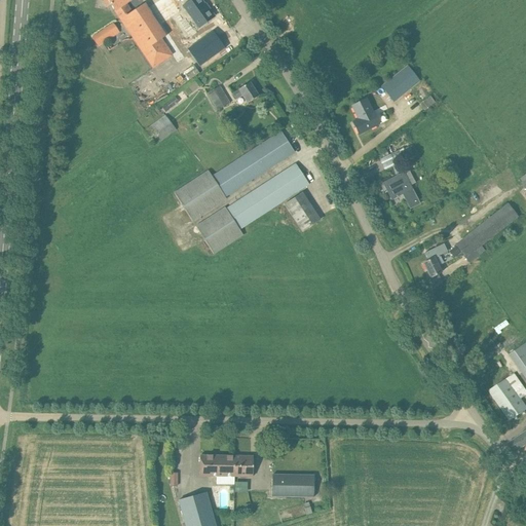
[(102,0),(106,5),(107,7),(110,5),(153,68),(172,55),(173,54),(161,39),(166,36),(144,4),(129,13),(124,5),(130,0),(129,0),(102,0)]
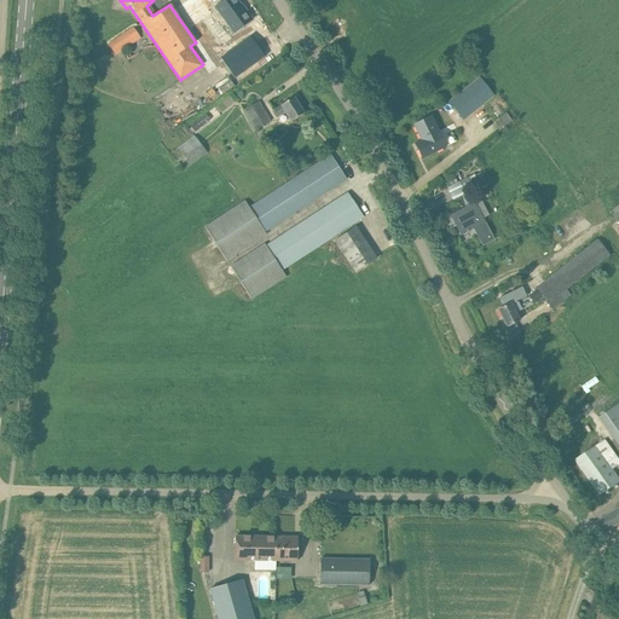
[(215,7),(233,33),(252,21),(241,5),(236,0),(224,0),(218,5),(217,6),(215,7)]
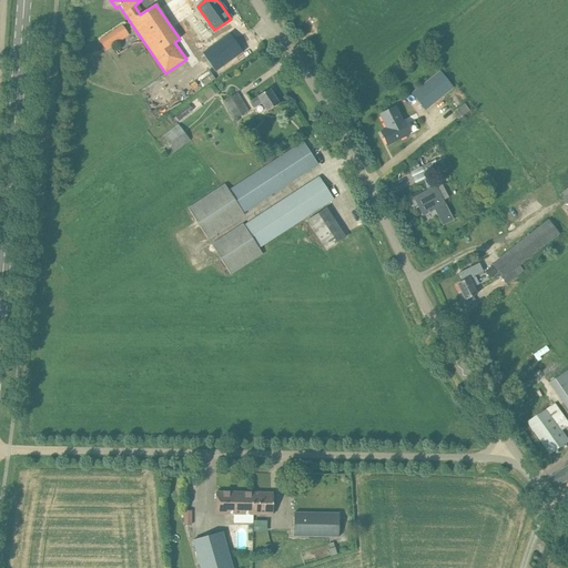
[(129,36),(122,24),(99,40),(107,50),(129,36)]
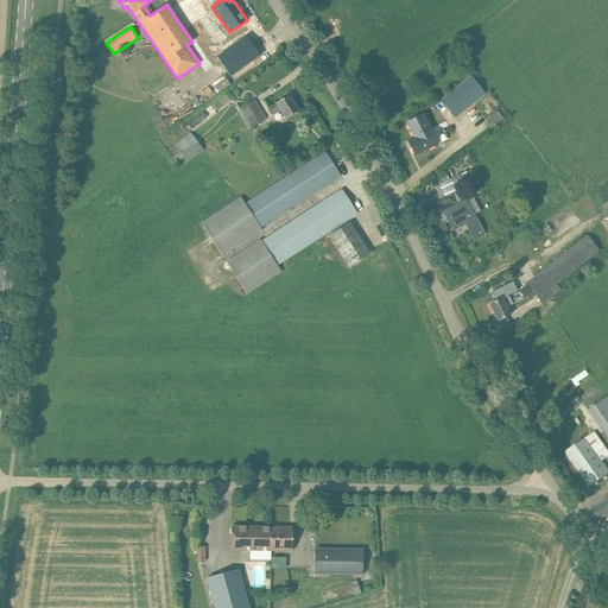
[(246,36),(216,57),(230,77),(260,56),(246,36)]
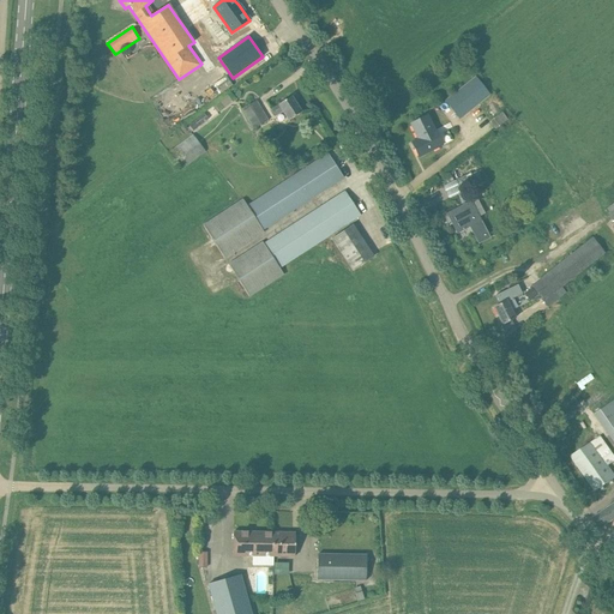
[(489,95),(475,77),(445,101),(459,119),(489,95)]
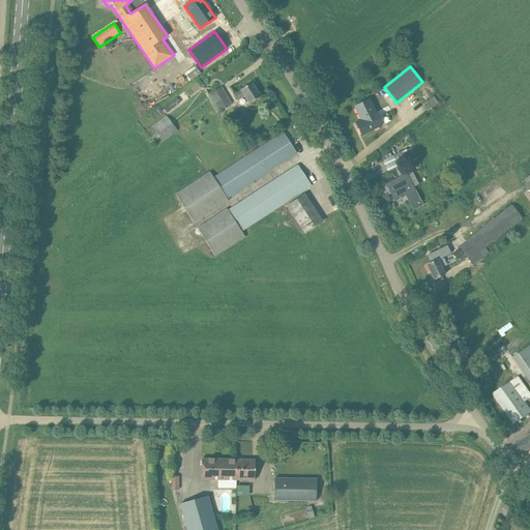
[(164,97),(178,87),(164,67),(149,78),(164,97)]
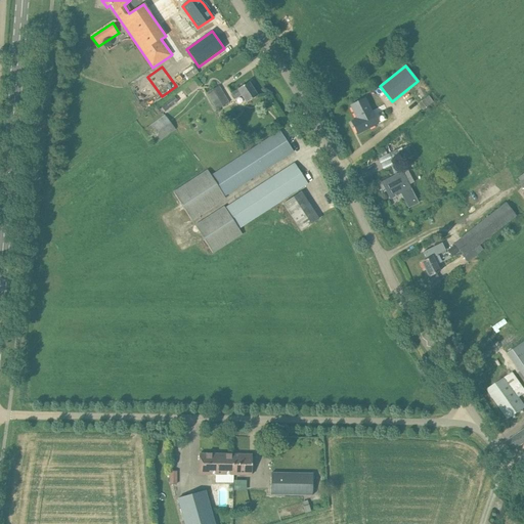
[(257,96),(248,83),(237,89),(231,94),(234,99),(242,94),(247,103),(257,96)]
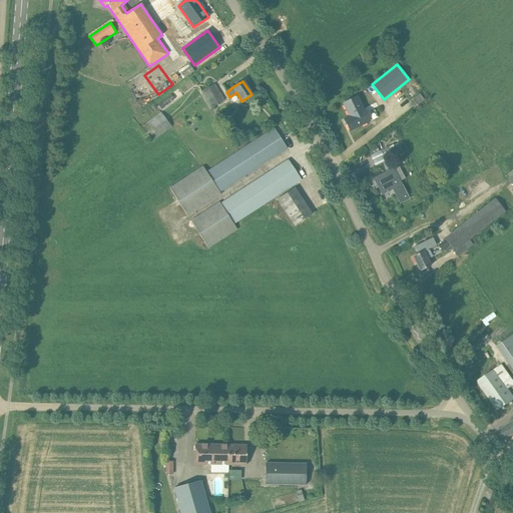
[(214,84),(202,91),(212,108),(224,101),(214,84)]
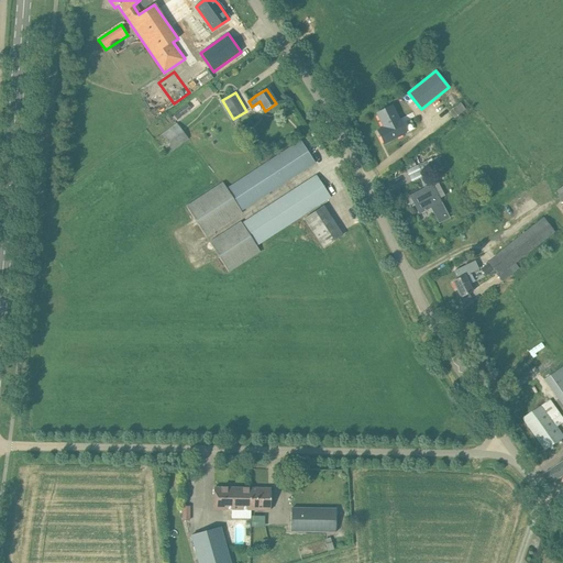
[(465,110),(461,103),(451,110),(455,117),(465,110)]
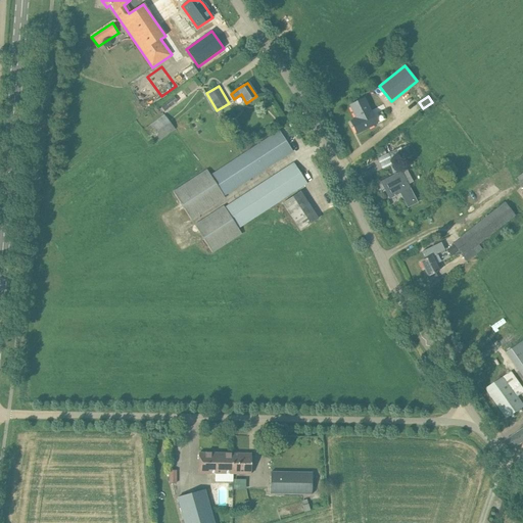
[(377,125),(364,98),(349,105),(358,123),(352,126),(357,134),(366,130),(377,125)]
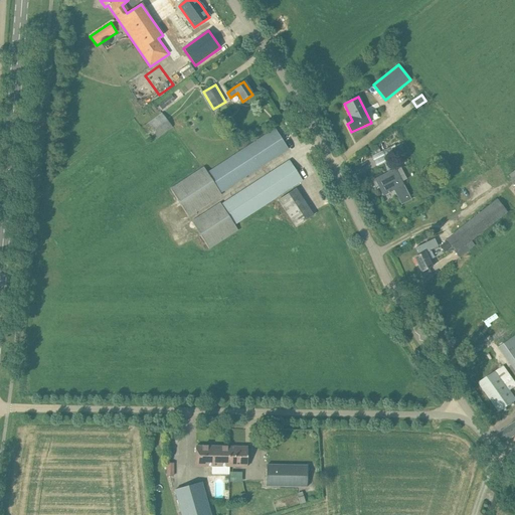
[(172,128),(161,113),(141,128),(152,142),(172,128)]
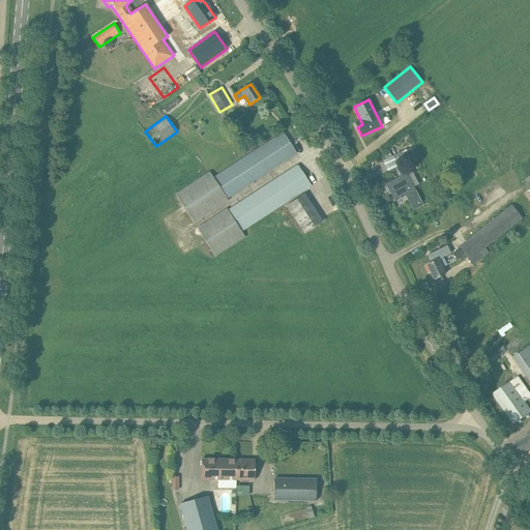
[(296,153),(283,133),(213,178),(209,173),(175,196),(193,223),(228,201),(227,199),(296,153)]
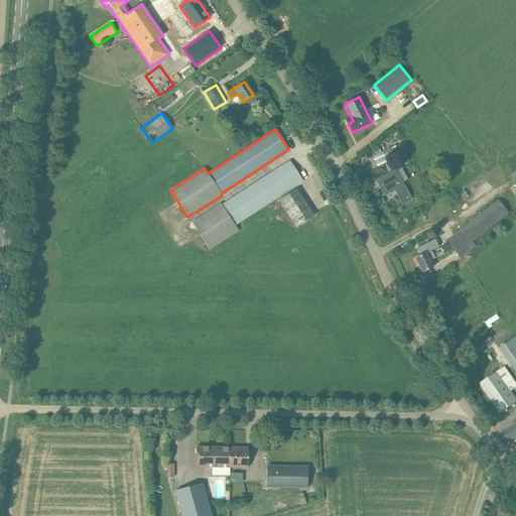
[(395,145),(383,151),(388,162),(405,153),(401,144),(396,146),(395,145)]
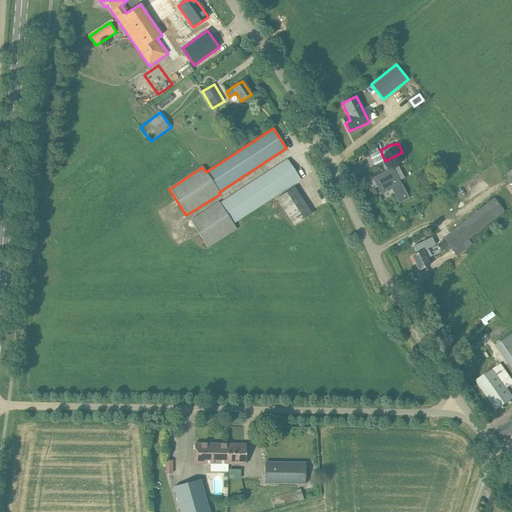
[(300,180),(287,160),(220,204),(219,202),(190,220),(207,247),(236,229),(233,224),(300,180)]
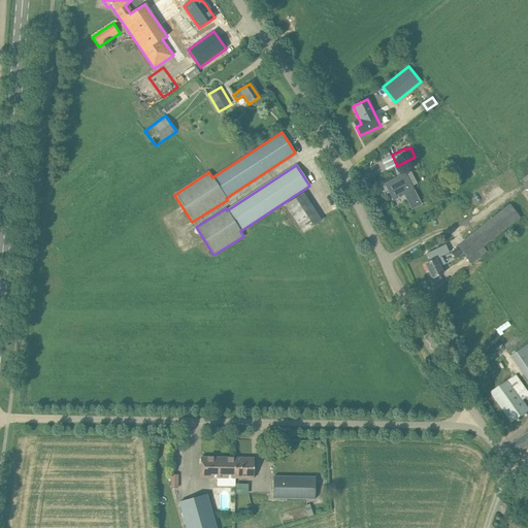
[(394,179),(385,184),(393,201),(403,196),(411,210),(422,205),(414,191),(405,173),(394,179)]
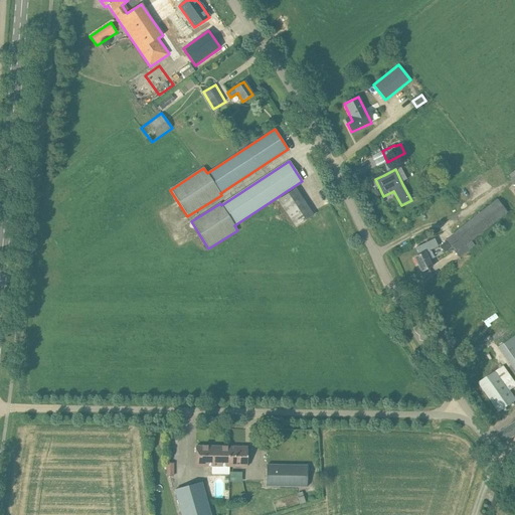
[(310,217),(293,190),(279,199),(296,226),(310,217)]
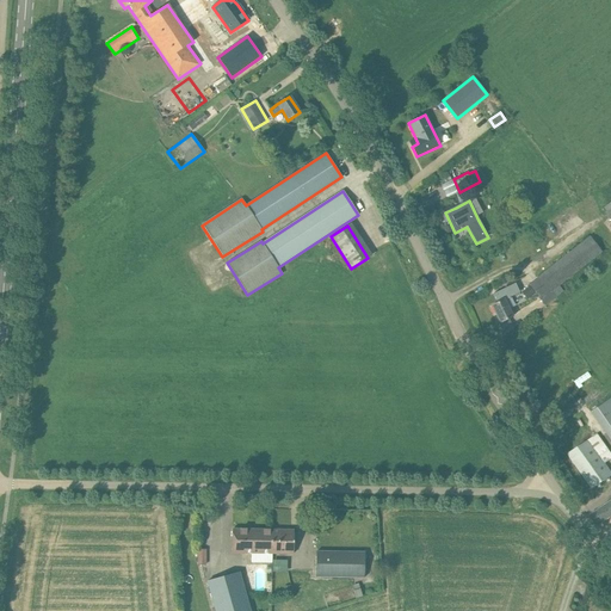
[(603,252),(591,235),(529,284),(545,306),(563,291),(559,285),(603,252)]
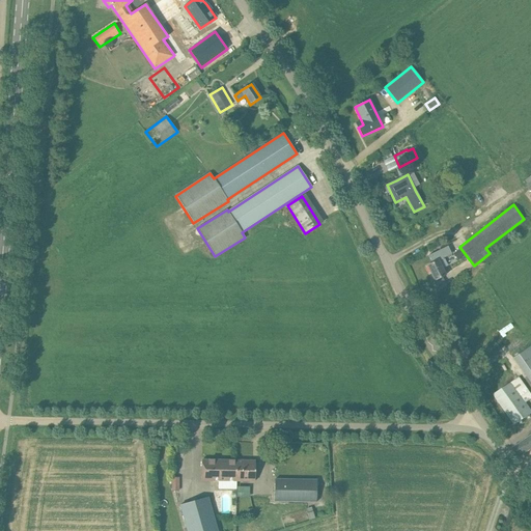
[(459,248),(454,252),(459,258),(465,255),(459,248)]
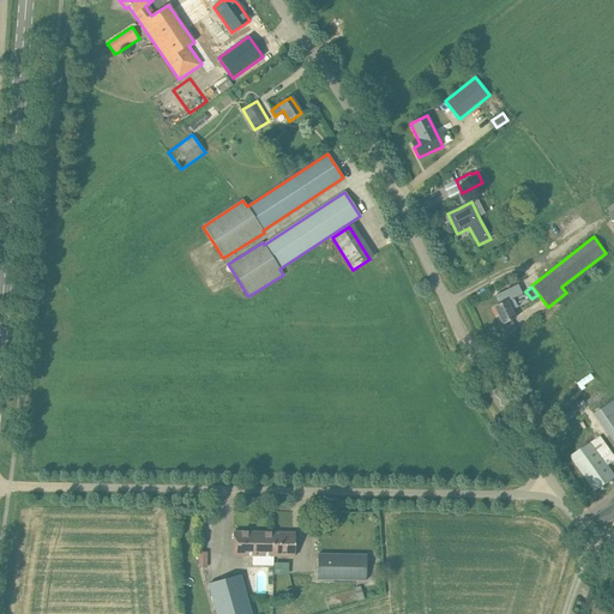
[(500,305),(494,307),(503,324),(506,330),(513,326),(510,320),(515,318),(507,301),(513,299),(509,289),(495,295),(500,305)]
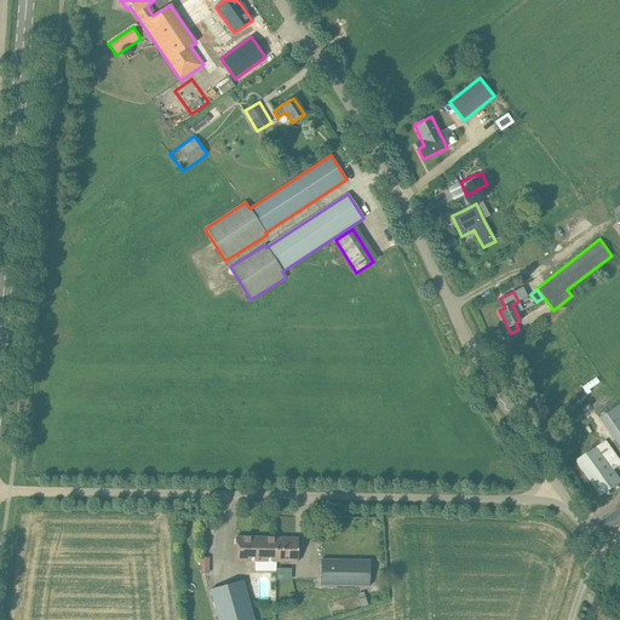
[(619,405),(601,419),(619,445),(619,405)]
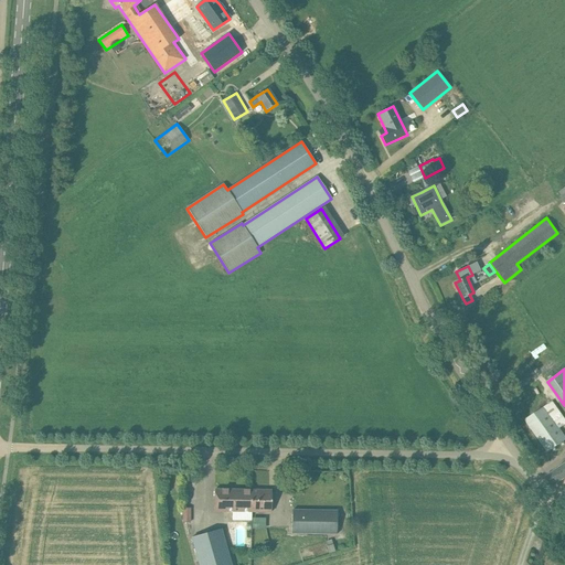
[(564,424),(564,422),(551,402),(525,419),(547,452),(564,439),(564,438),(558,429),(564,424)]
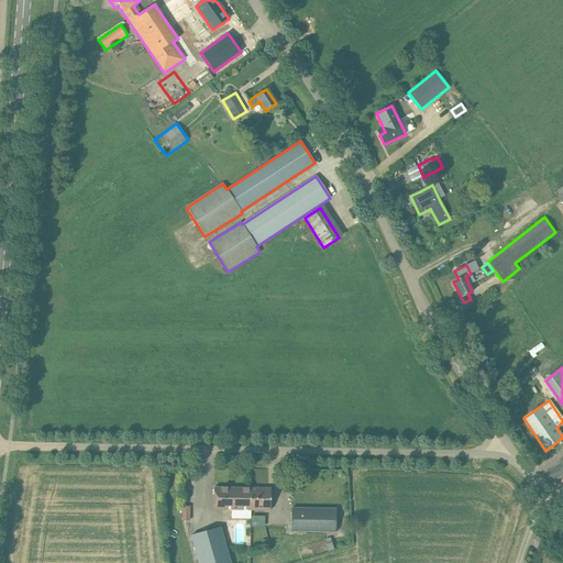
[(562,462),(548,473),(543,475),(550,485),(562,475),(562,462)]
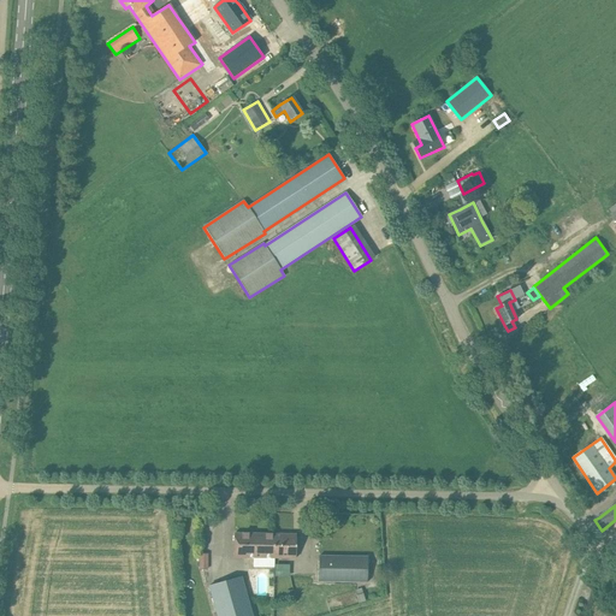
[(274,558),(274,534),(234,533),(234,557),(274,558)]
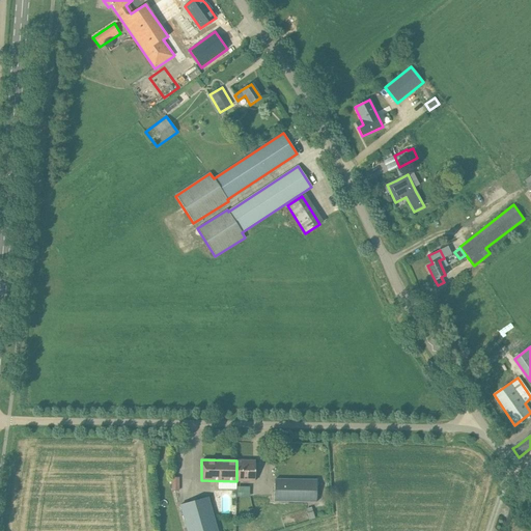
[(236,460),(236,481),(254,481),(255,460),(236,460)]
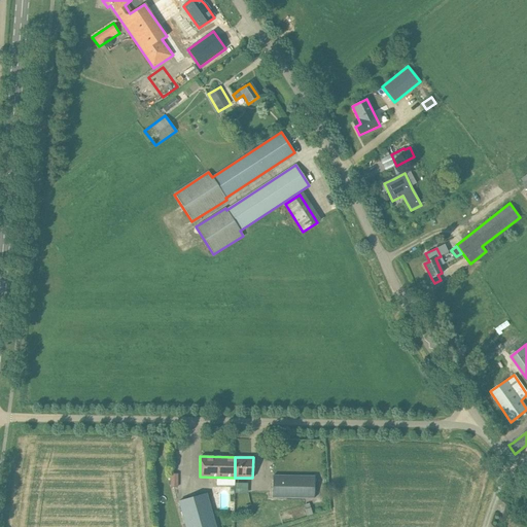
[(315,477),(273,476),(273,497),(314,498),(315,477)]
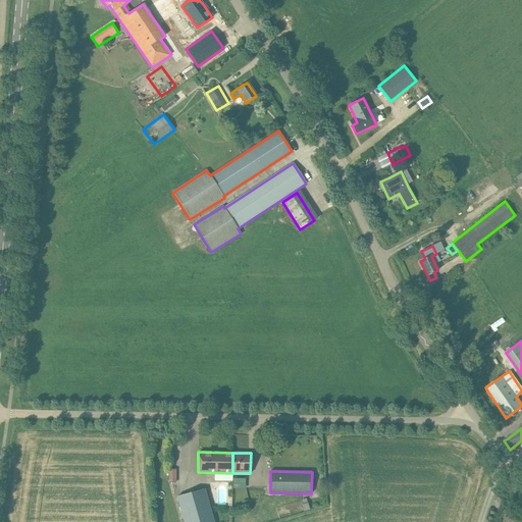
[(213,521),(207,499),(204,489),(176,497),(179,507),(184,521),(213,521)]
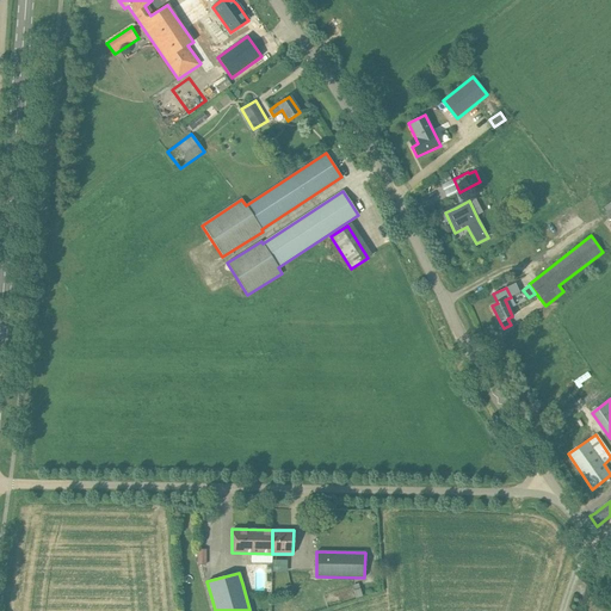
[(363,596),(358,584),(352,586),(357,598),(363,596)]
